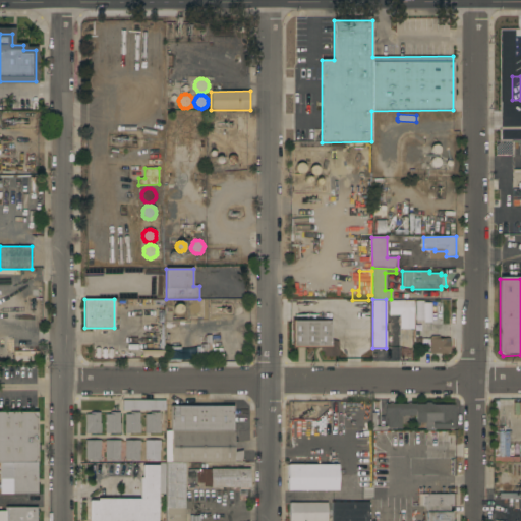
[(414,301),(414,329),(400,329),(400,315),(389,315),(389,301),(414,301)]
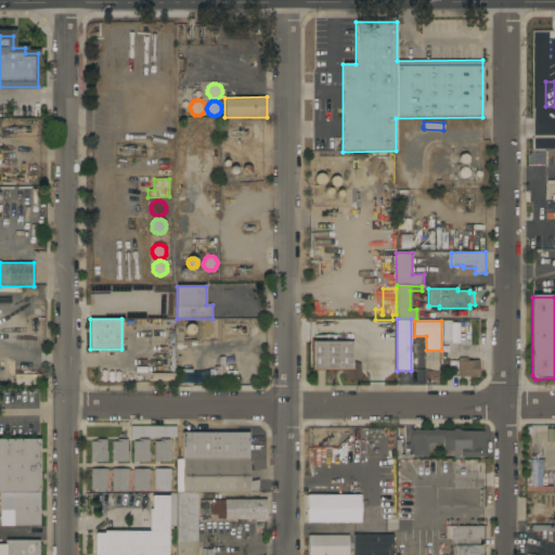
[(352,345),(352,371),(311,371),(311,345),(352,345)]
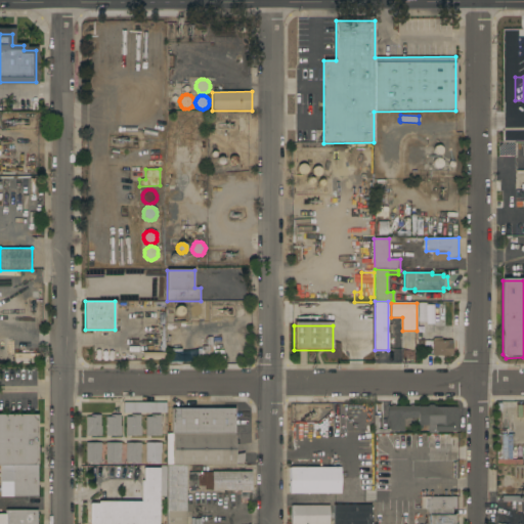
[(213,360),(198,360),(198,349),(202,349),(202,346),(207,346),(207,338),(212,338),(213,360)]
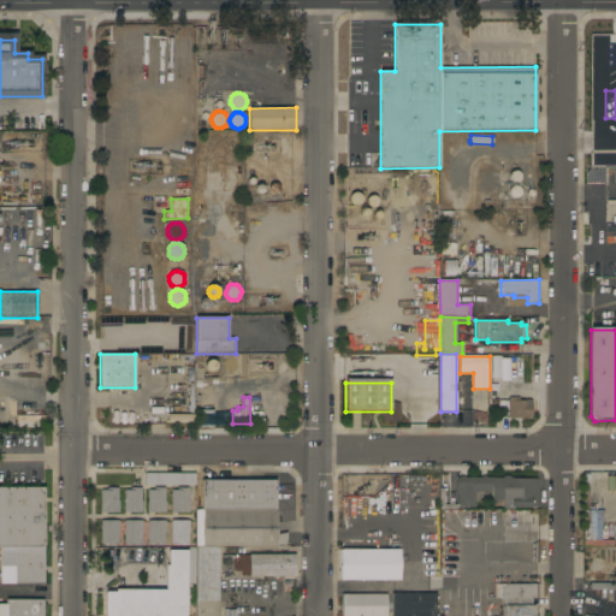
[(508,401),(513,401),(513,402),(526,402),(526,404),(532,404),(532,413),(528,413),(528,422),(516,422),(516,421),(510,421),(510,418),(508,418),(508,401)]
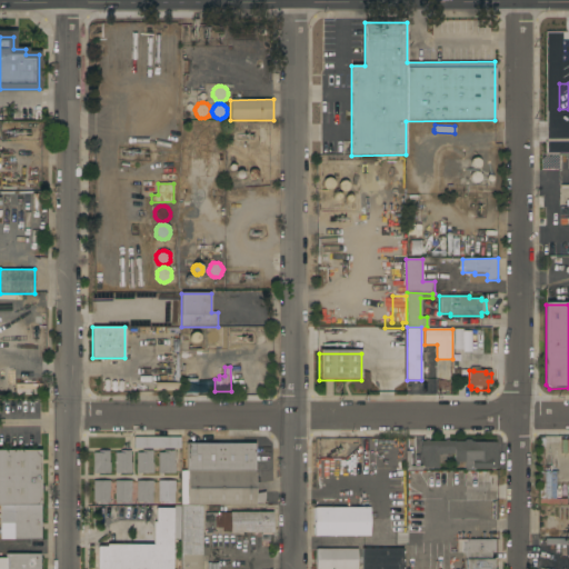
[(197,395),(182,395),(183,379),(197,379),(197,395)]
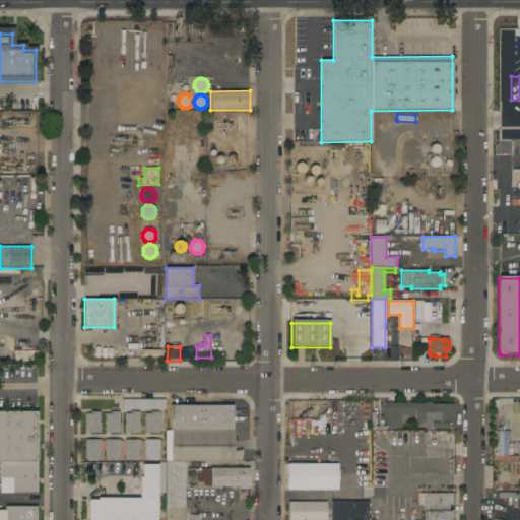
[(14,350),(40,350),(40,361),(14,361),(14,350)]
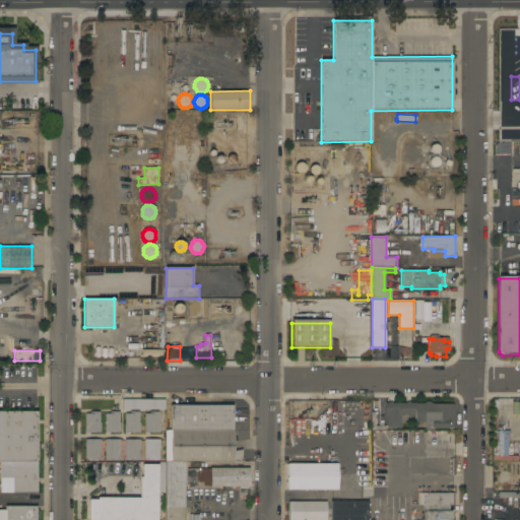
[(165,400),(165,410),(122,410),(122,400),(165,400)]
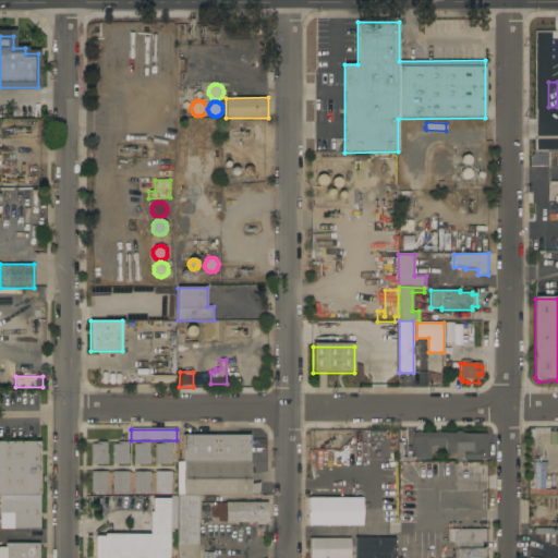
[(486,460),(465,460),(465,461),(456,461),(456,453),(445,453),(446,446),(431,446),(431,460),(415,460),(415,447),(412,447),(412,433),(416,433),(416,432),(420,432),(420,433),(437,433),(437,432),(439,432),(439,433),(456,433),(456,432),(461,432),(461,433),(464,433),(464,434),(487,434),(486,460)]
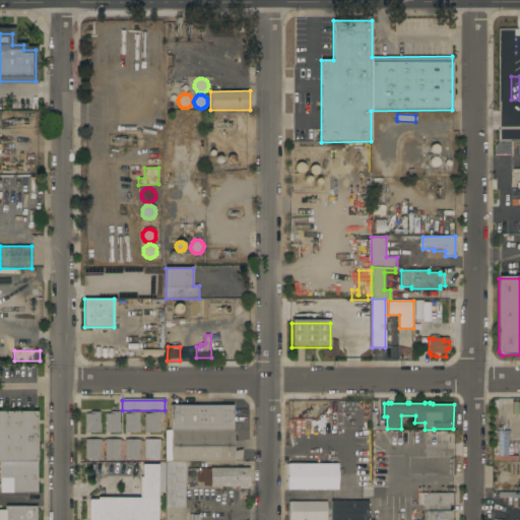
[(171,405),(234,405),(234,430),(171,431),(171,405)]
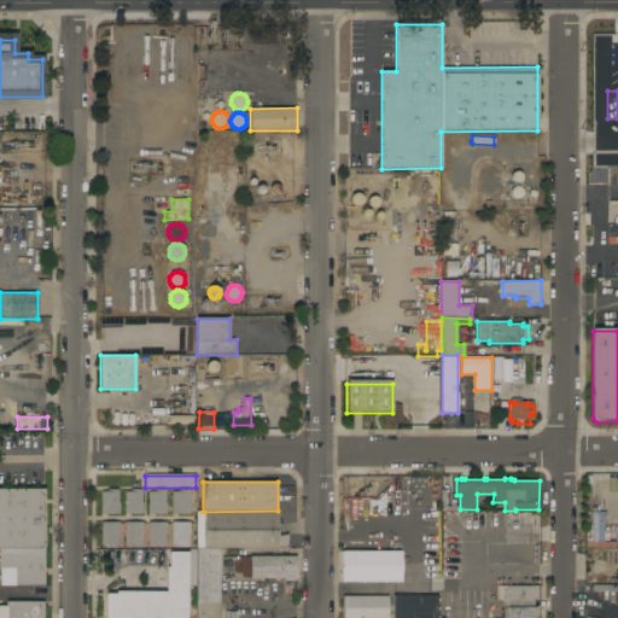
[(0,489),(45,489),(44,548),(0,549),(0,489)]
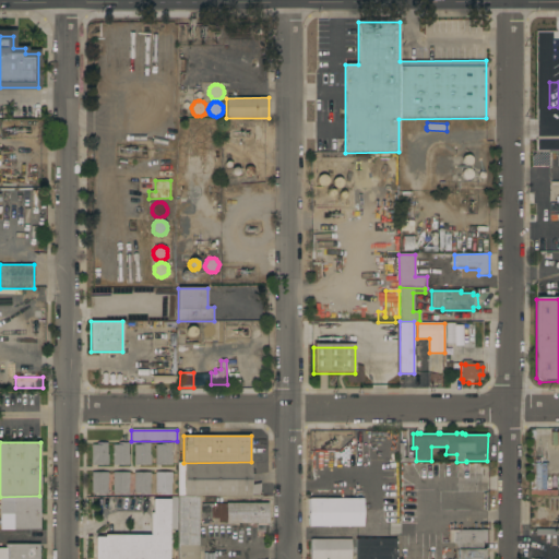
[(92,444),(99,444),(99,442),(107,442),(107,454),(108,454),(108,465),(92,465),(92,444)]
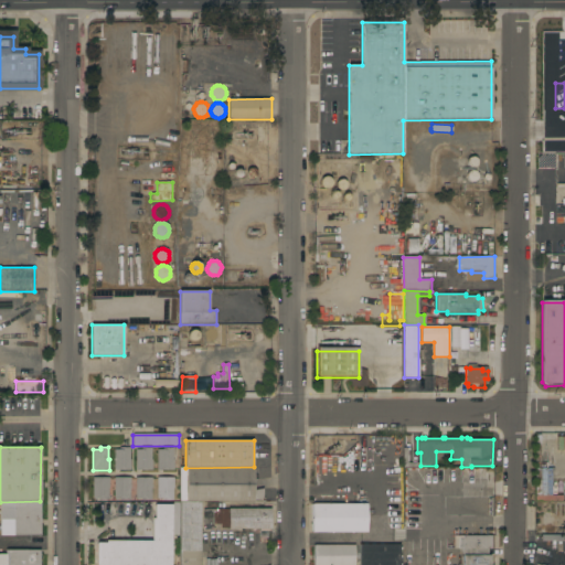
[(114,449),(120,449),(120,447),(130,447),(130,459),(130,470),(114,470),(114,449)]
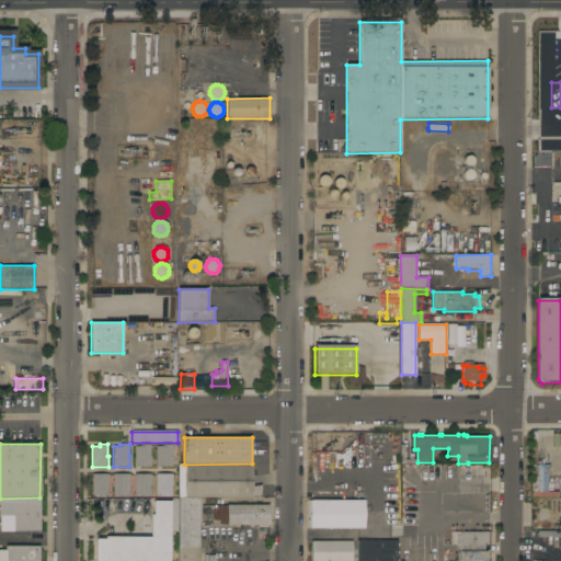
[(135,446),(141,446),(141,444),(150,444),(150,457),(151,457),(151,467),(135,467),(135,446)]
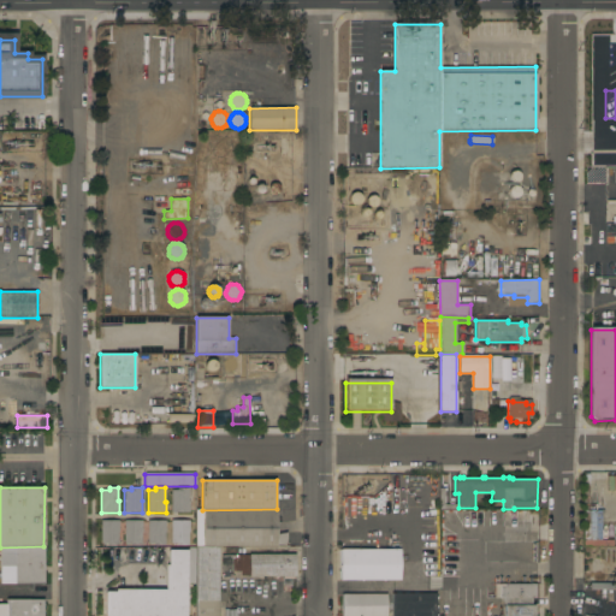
[(171,490),(177,490),(177,487),(189,487),(189,501),(190,501),(190,513),(171,513),(171,490)]
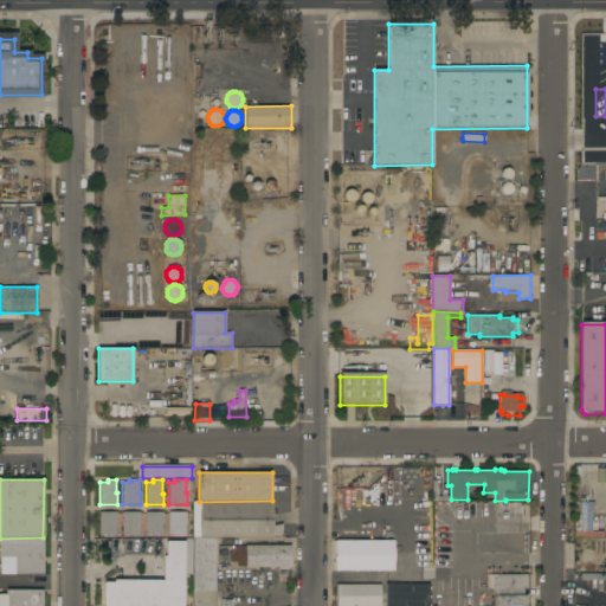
[(437,496),(450,496),(450,501),(432,501),(432,481),(437,481),(437,496)]
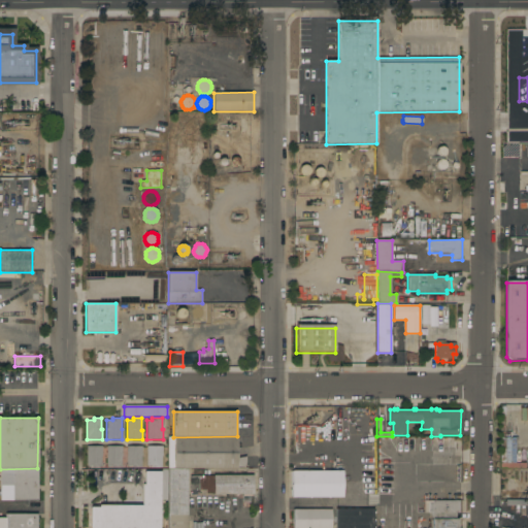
[(237,436),(237,458),(245,457),(245,468),(187,469),(168,469),(168,437),(173,437),(237,436)]
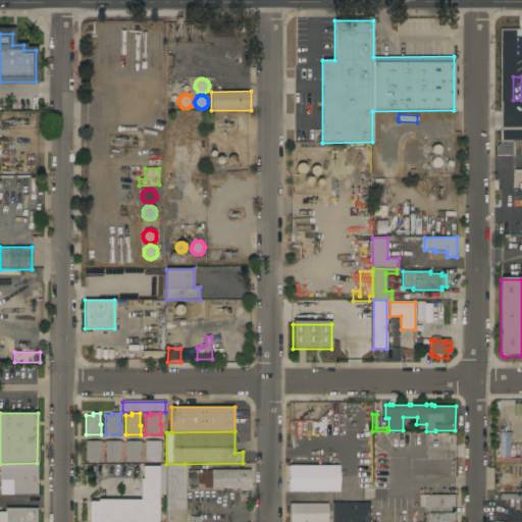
[(510,458),(520,458),(520,463),(494,463),(494,432),(510,432),(510,458)]
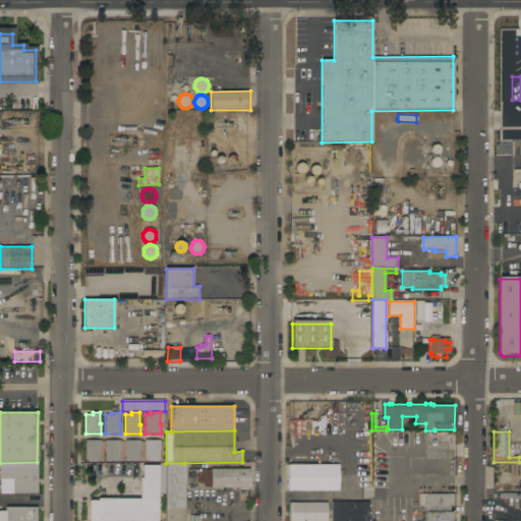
[(121,440),(121,450),(120,450),(120,462),(106,461),(106,459),(105,459),(105,457),(102,457),(102,452),(105,452),(105,440),(121,440)]
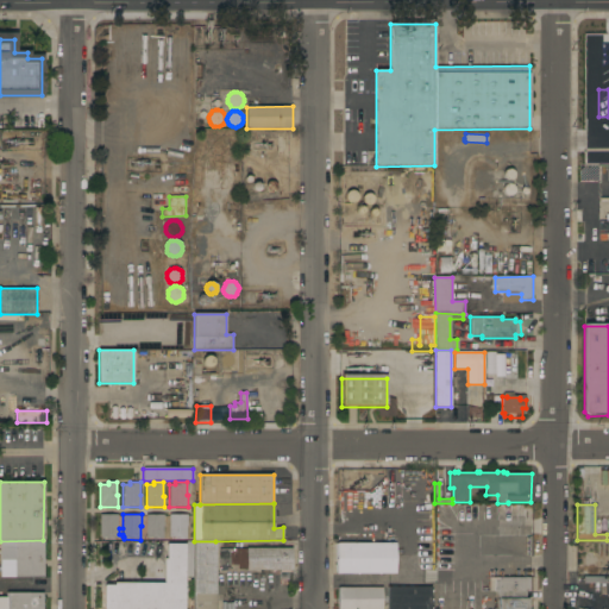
[(164,514),(164,526),(163,527),(163,539),(152,539),(152,537),(146,537),(146,515),(164,514)]
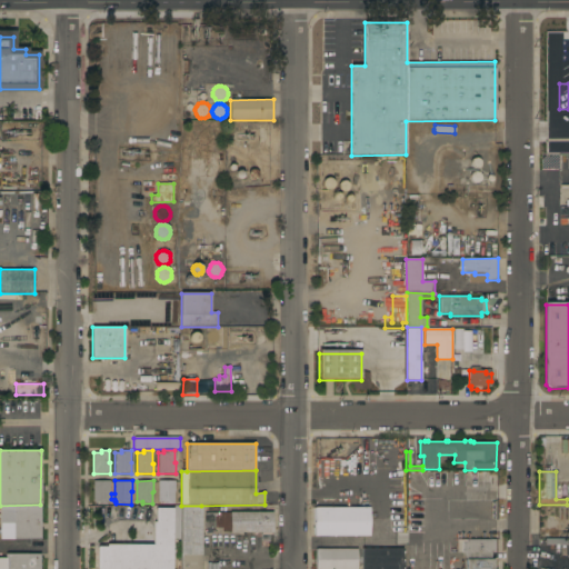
[(93,481),(110,481),(110,491),(109,491),(109,503),(108,503),(108,506),(100,506),(100,503),(99,503),(99,501),(93,501),(93,481)]
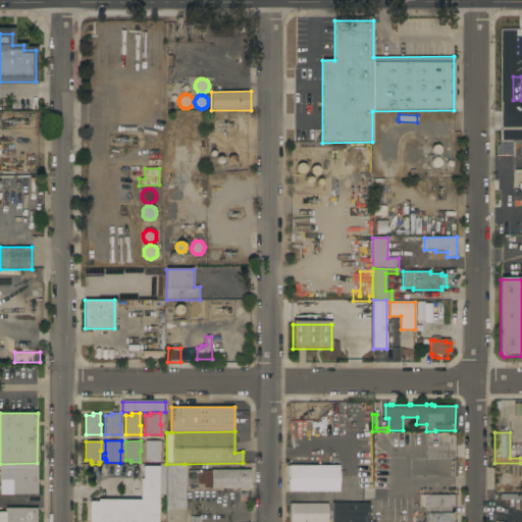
[(145,441),(161,441),(161,451),(160,451),(160,462),(150,462),(150,460),(145,460),(145,441)]
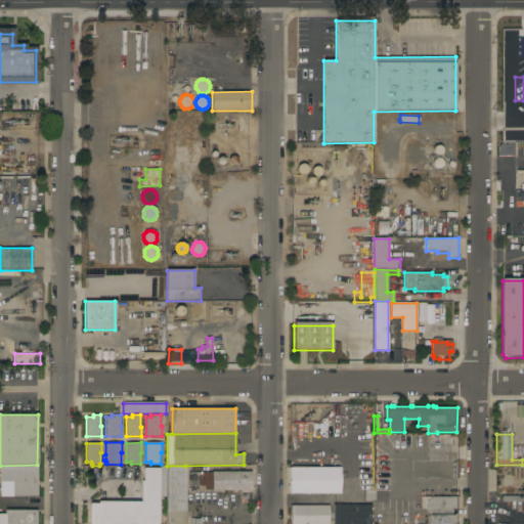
[(0,466),(37,465),(37,496),(12,496),(12,482),(0,481),(0,466)]
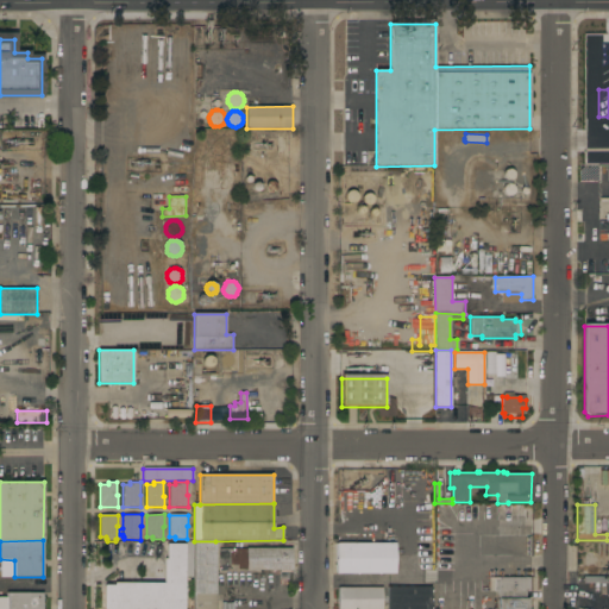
[(215,541),(215,608),(193,608),(194,541),(215,541)]
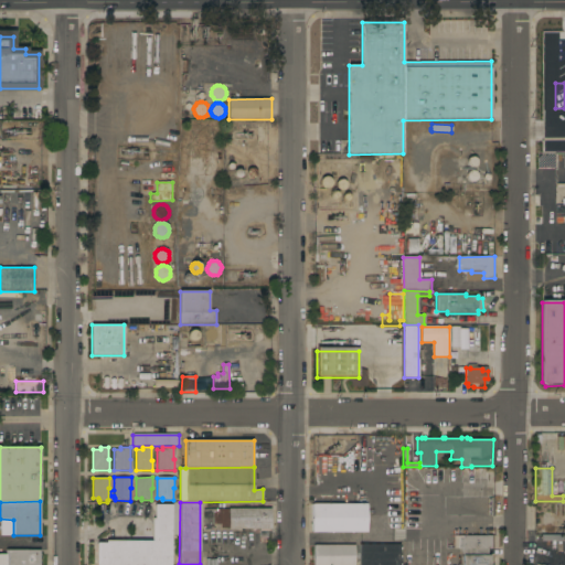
[(368,503),(368,533),(313,533),(313,503),(368,503)]
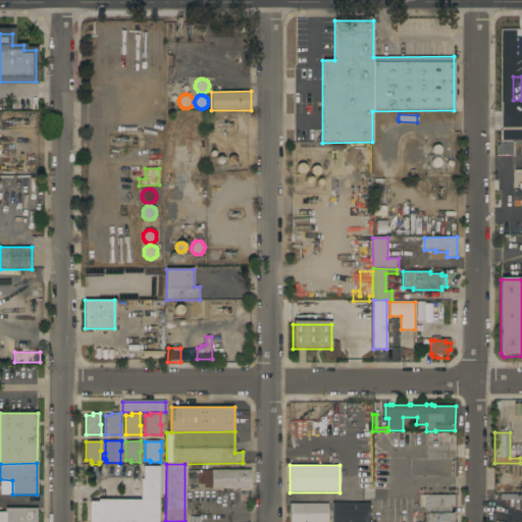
[(158,521),(90,521),(90,502),(98,502),(98,500),(141,500),(141,479),(143,479),(143,466),(159,466),(158,521)]
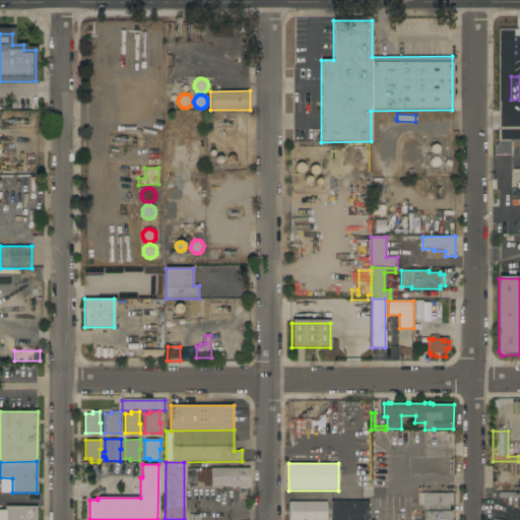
[(248,468),(248,489),(239,489),(239,486),(235,486),(235,489),(232,489),(232,486),(210,486),(210,485),(203,486),(203,482),(197,482),(197,468),(248,468)]
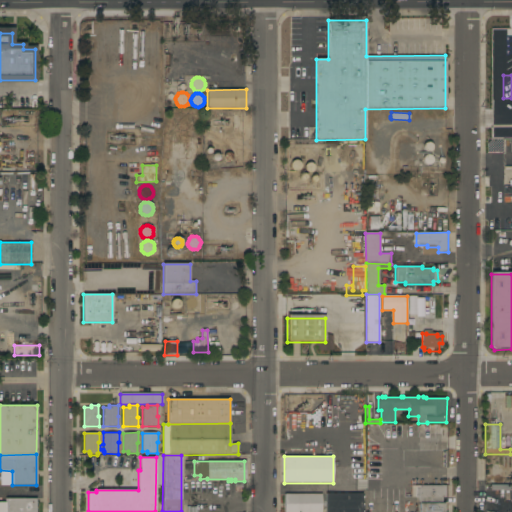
[(193,462),(193,475),(184,475),(184,462),(193,462)]
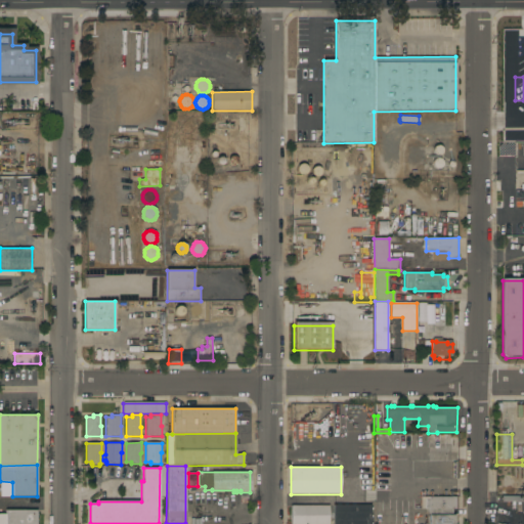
[(455,496),(455,509),(452,509),(452,515),(454,515),(454,523),(429,523),(429,515),(427,509),(422,509),(421,496),(455,496)]
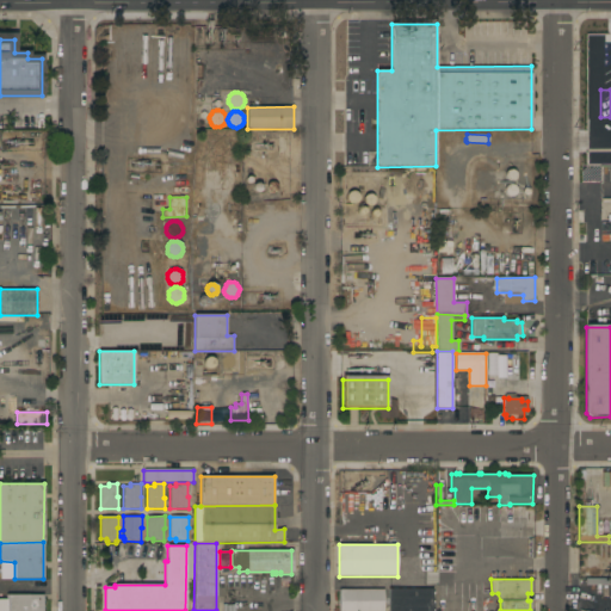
[(610,610),(610,585),(585,585),(585,579),(610,579),(610,610)]
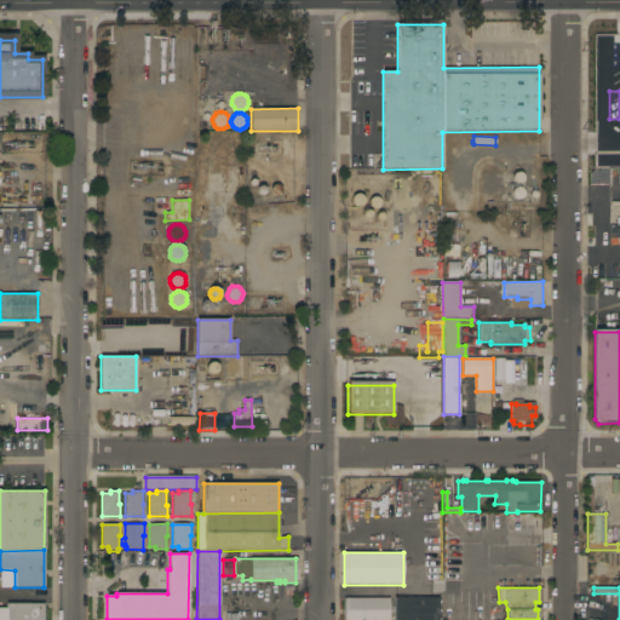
[(440,619),(441,597),(394,597),(394,619),(440,619)]
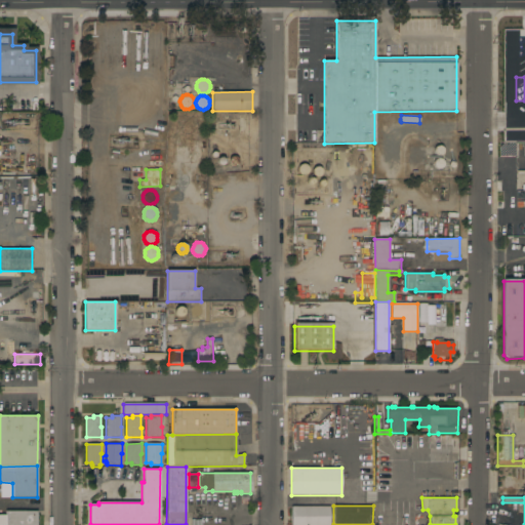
[(330,507),(330,524),(291,524),(291,507),(330,507)]
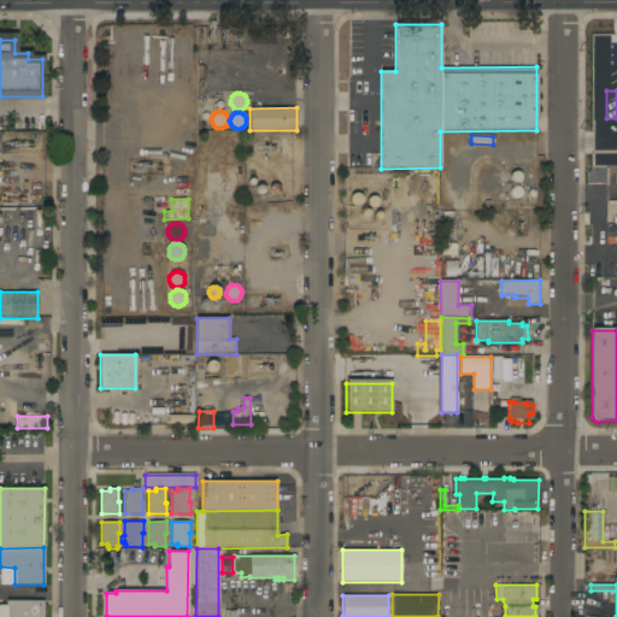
[(0,616),(0,605),(6,605),(6,600),(43,600),(43,616),(0,616)]
